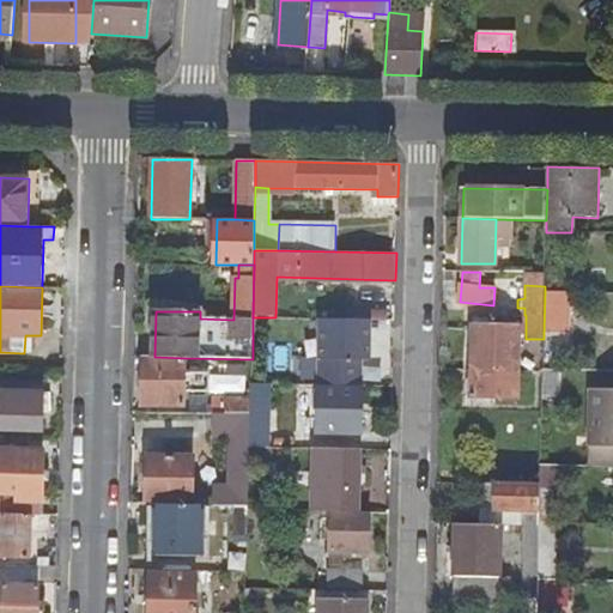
[(545,291),(544,335),(565,337),(566,292),(545,291)]
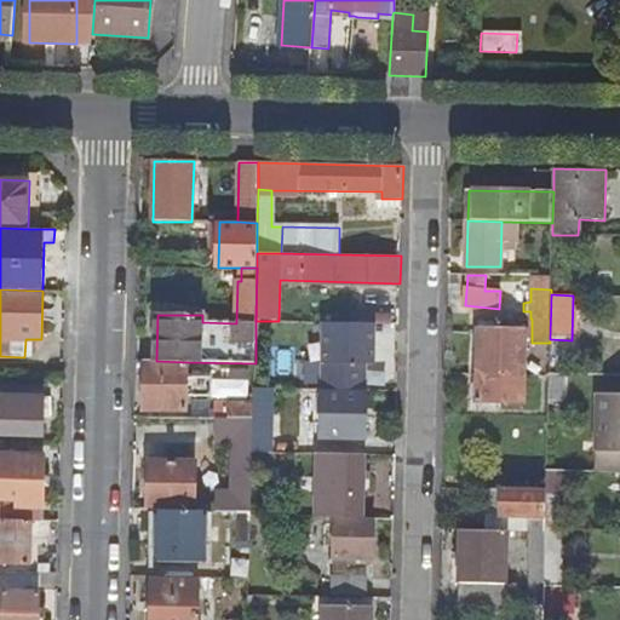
[(325,322),(322,389),(366,391),(367,365),(374,365),(375,323),(372,323),(354,322),(325,322)]
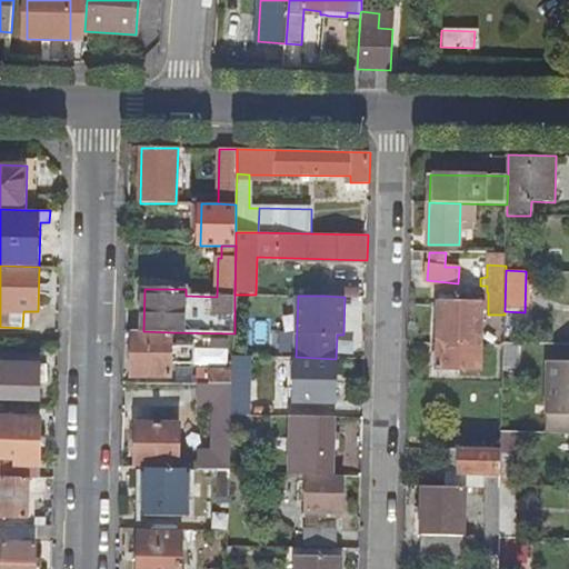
[(438,301),(437,368),(480,369),(482,301),(466,301),(438,301)]
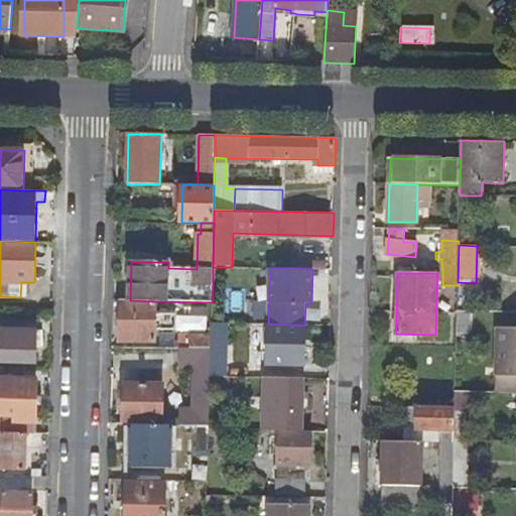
[(121,300),(120,341),(155,343),(155,330),(176,331),(176,315),(156,314),(156,301),(130,300),(121,300)]
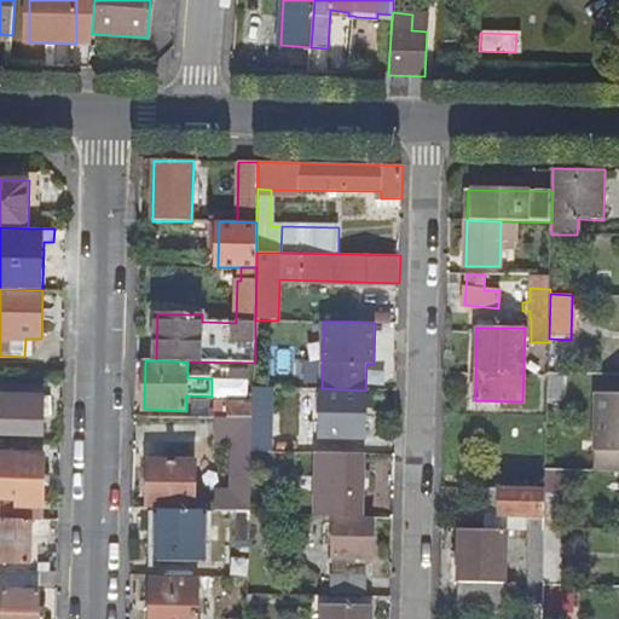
[(548,372),(547,400),(566,401),(567,372),(548,372)]
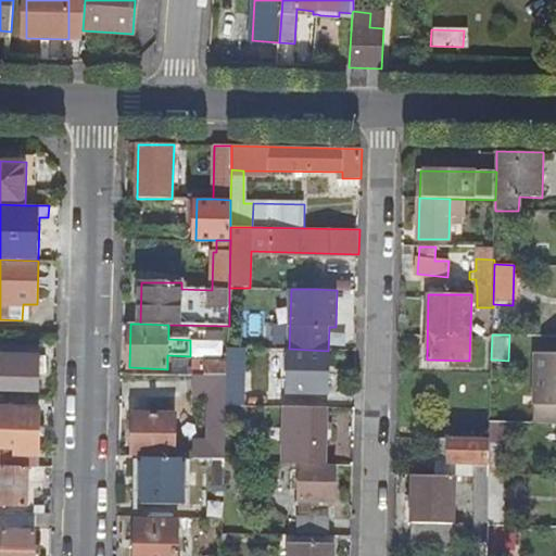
[(289,349),(288,391),(327,392),(328,351),(289,349)]
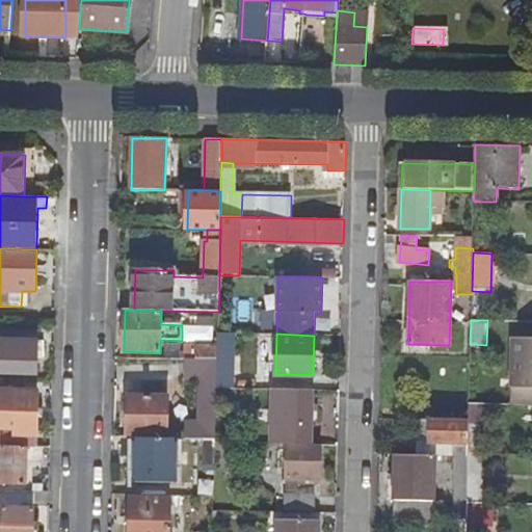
[(531,338),(512,338),(511,405),(531,405),(531,338)]
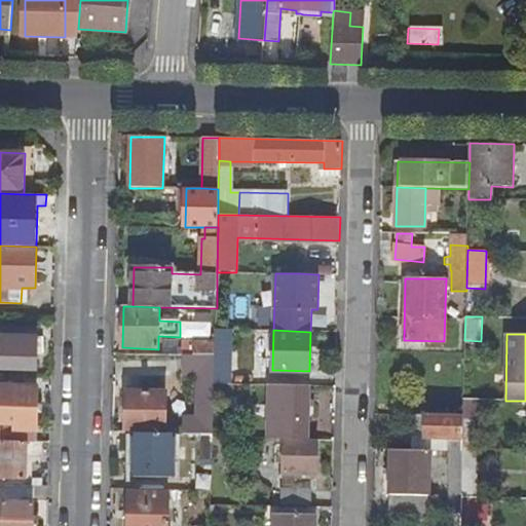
[(4,337),(3,368),(39,369),(40,346),(29,346),(29,337),(4,337)]
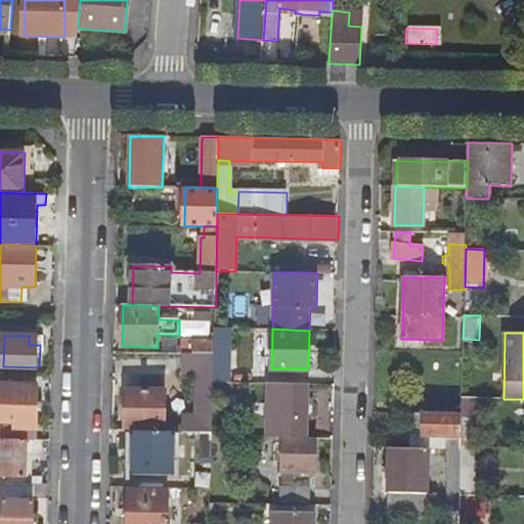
[(183,340),(183,353),(198,353),(215,354),(215,341),(183,340)]
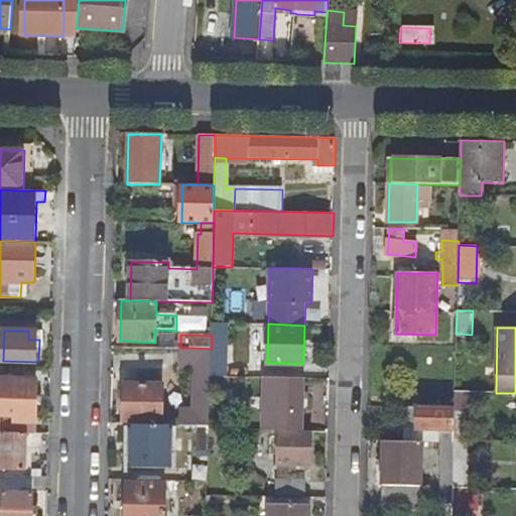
[(195,348),(195,390),(211,390),(211,376),(211,349),(212,349),(195,348)]
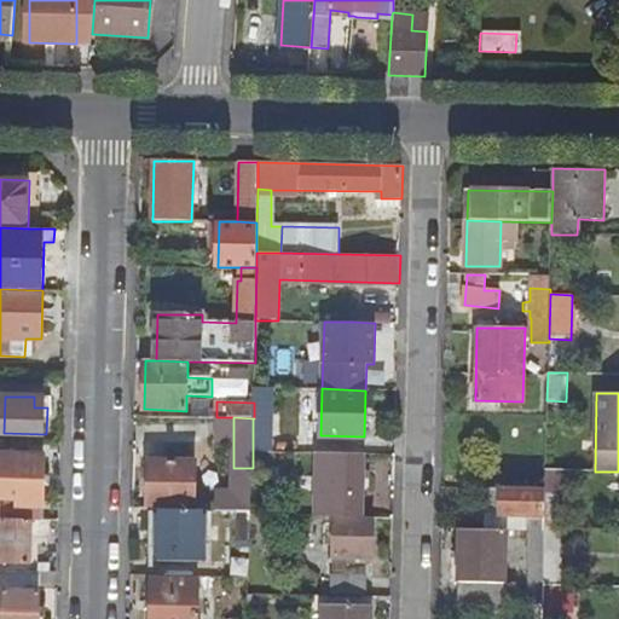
[(253,418),(253,451),(271,451),(271,420),(253,418)]
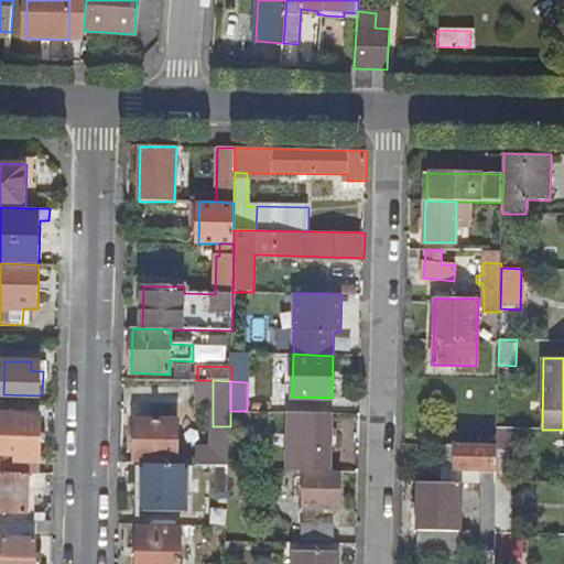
[(289,449),(289,470),(304,472),(331,472),(333,413),(290,412),(290,434),(303,435),(302,449),(289,449)]
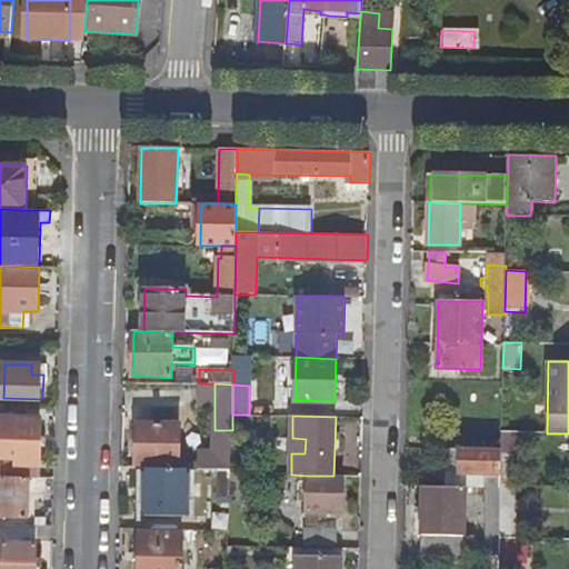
[(0,418),(0,458),(7,459),(7,476),(30,477),(42,477),(42,463),(41,463),(41,419),(0,418)]
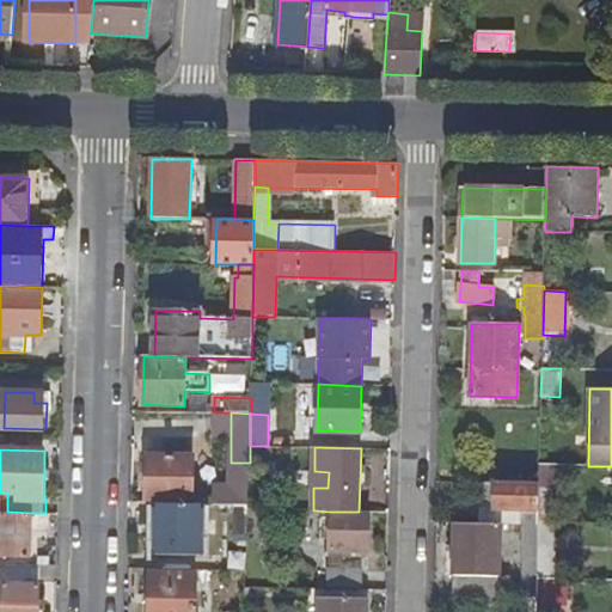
[(150,456),(148,500),(199,500),(199,495),(193,494),(194,456),(150,456)]
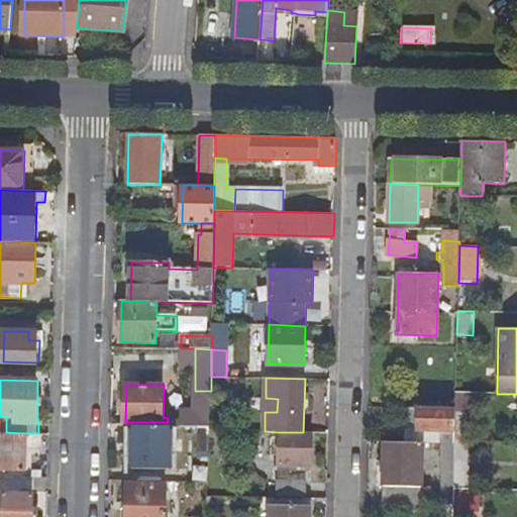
[(455,393),(455,409),(454,440),(464,441),(466,410),(476,410),(477,393),(455,393)]
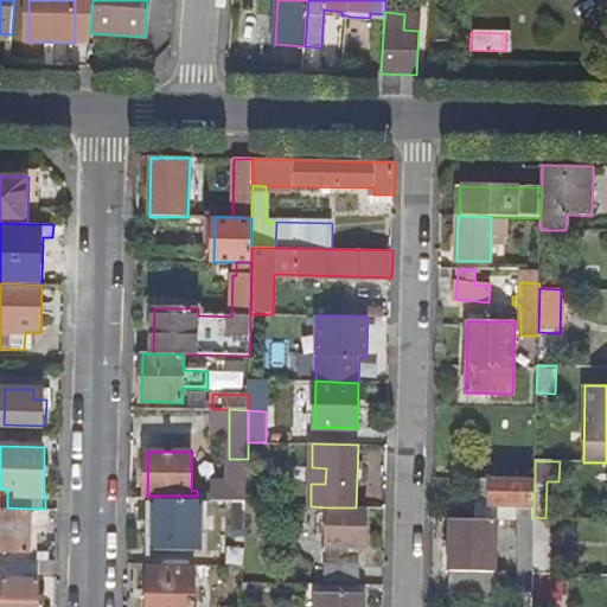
[(312,467),(311,484),(325,484),(326,468),(312,467)]
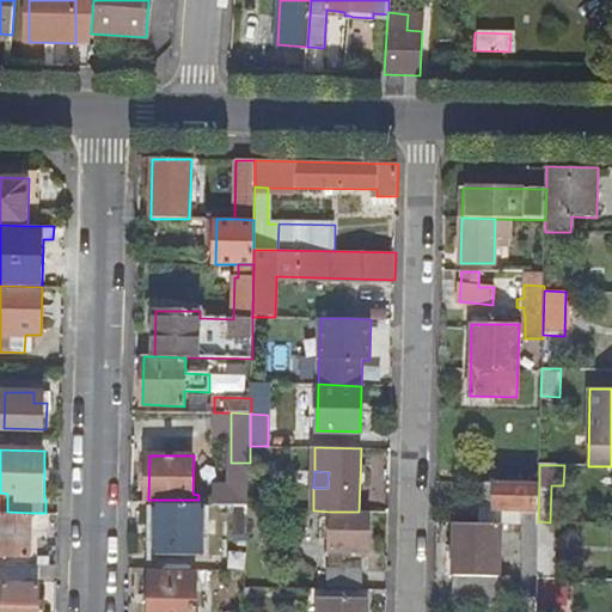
[(476,483),(476,508),(479,508),(494,509),(495,483),(476,483)]
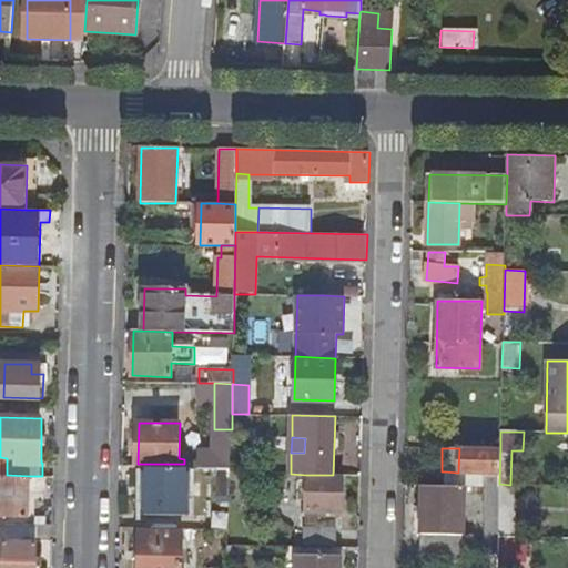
[(459,448),(458,473),(445,472),(445,487),(464,487),(487,488),(499,488),(499,484),(500,449),(459,448)]
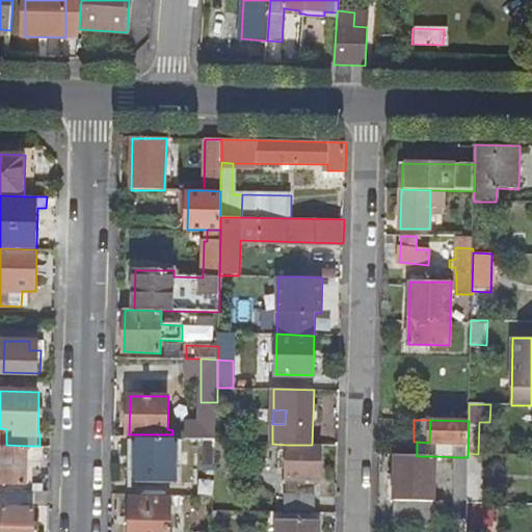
[(187,423),(187,437),(206,439),(216,439),(216,423),(187,423)]
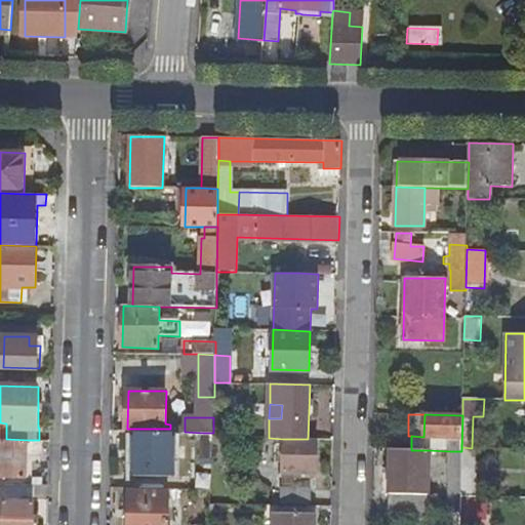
[(133,431),(133,475),(169,476),(170,432),(133,431)]
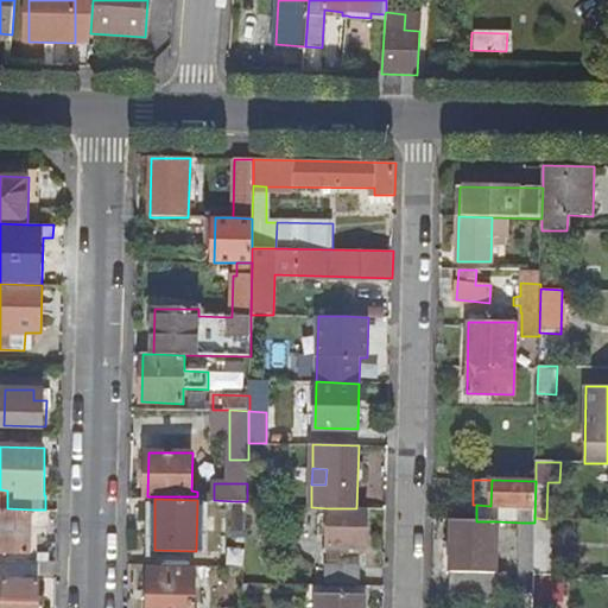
[(235,501),(235,537),(246,538),(247,506),(247,501),(235,501)]
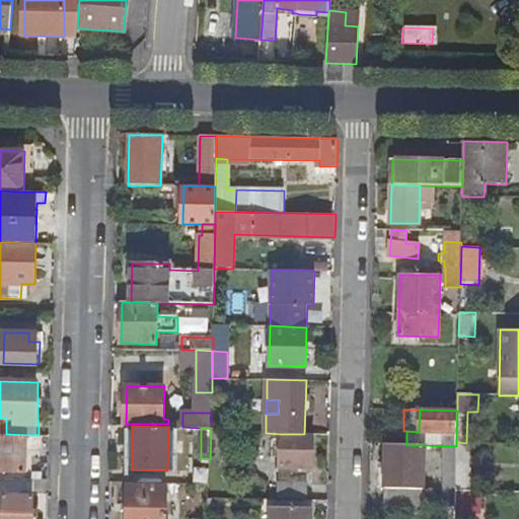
[(0,451),(5,452),(5,470),(26,471),(27,435),(6,434),(0,434),(0,451)]
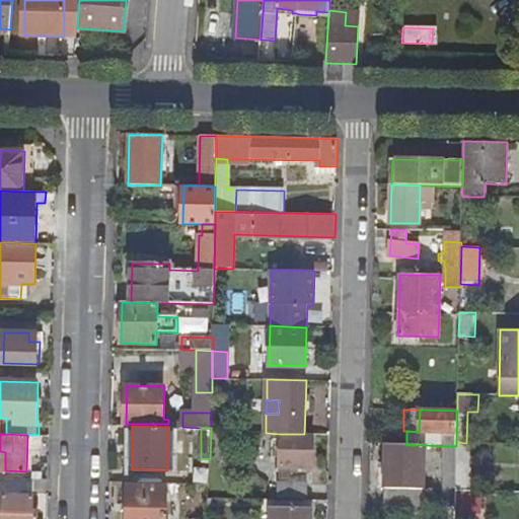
[(280,434),(280,465),(284,466),(283,471),(291,471),(291,466),(295,466),(312,467),(313,434),(304,434),(280,434)]
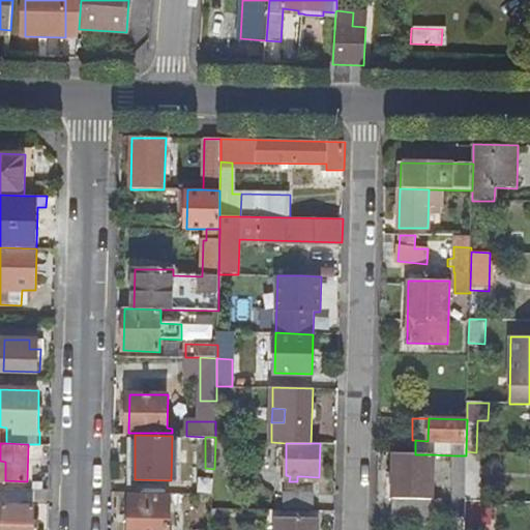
[(466,455),(465,498),(465,500),(475,501),(476,452),(466,451),(466,455)]
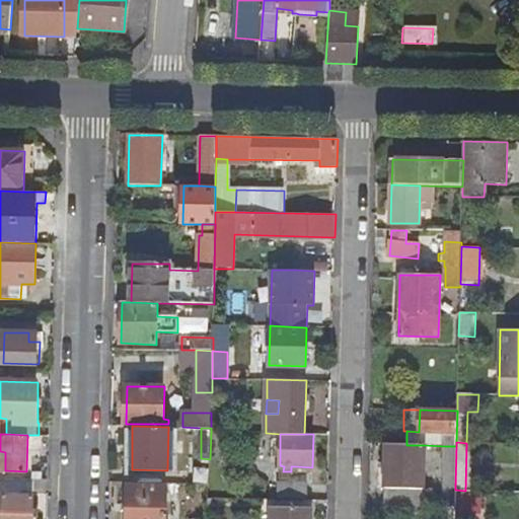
[(387,444),(386,488),(387,488),(386,505),(432,506),(433,489),(424,489),(424,445),(406,445),(387,444)]
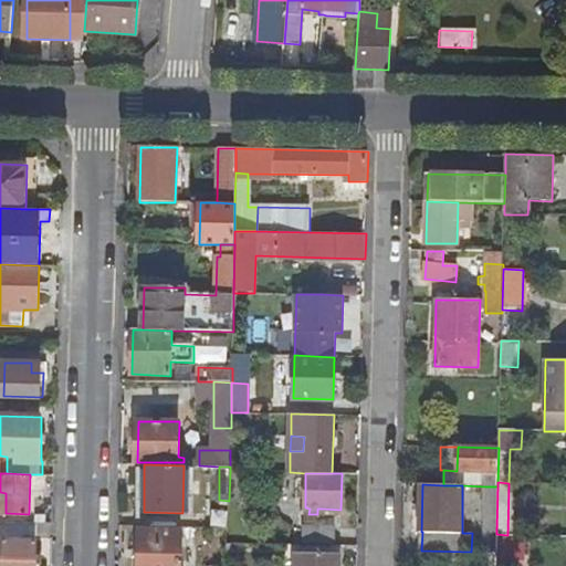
[(485,486),(484,532),(496,532),(498,486),(485,486)]
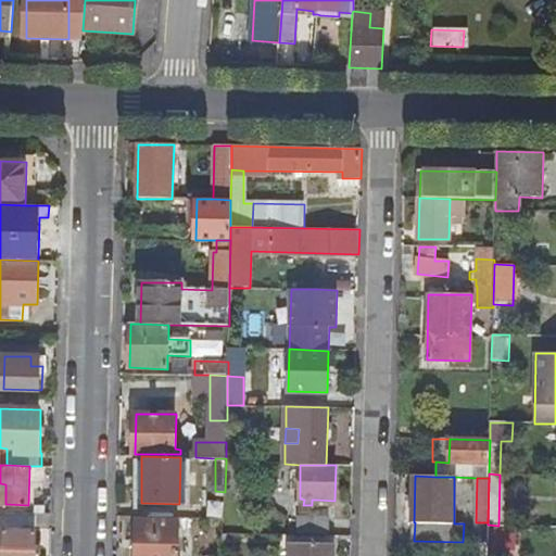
[(299,520),(298,535),(330,536),(330,521),(299,520)]
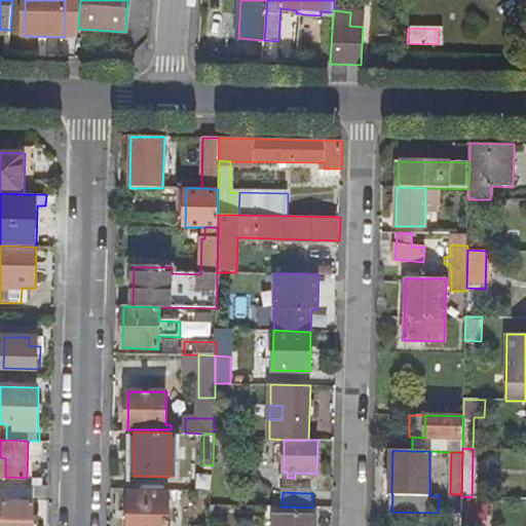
[(129,493),(128,525),(167,525),(168,493),(129,493)]
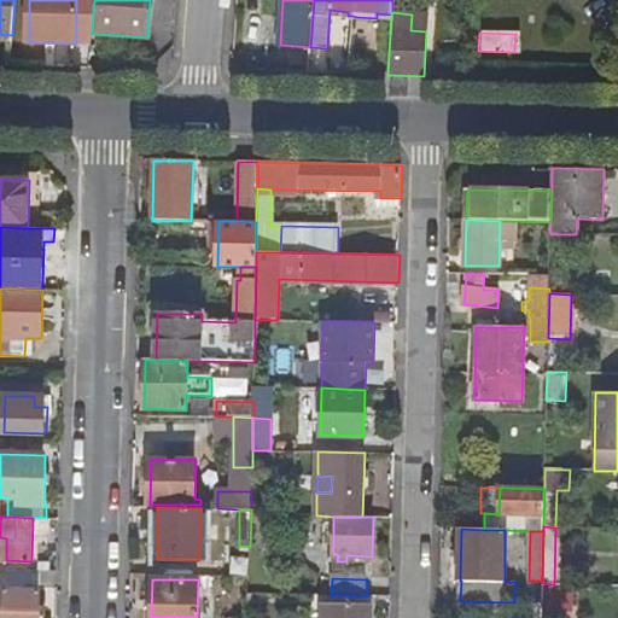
[(529,581),(529,602),(542,604),(542,583),(542,581),(529,581)]
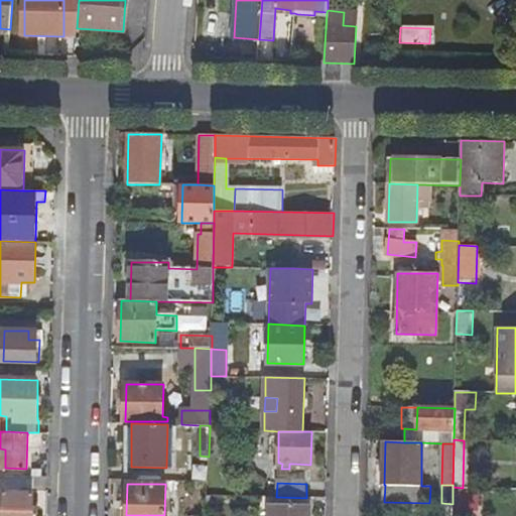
[(453,487),(453,504),(452,515),(464,515),(465,488),(463,488),(453,487)]
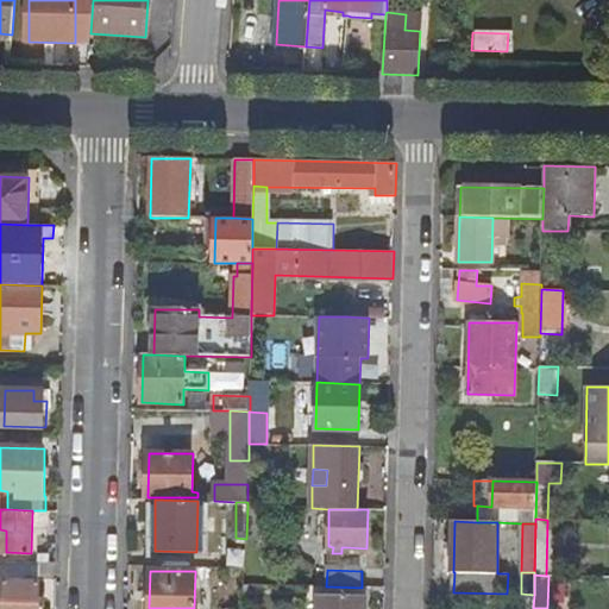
[(39,608),(41,582),(6,582),(5,608),(39,608)]
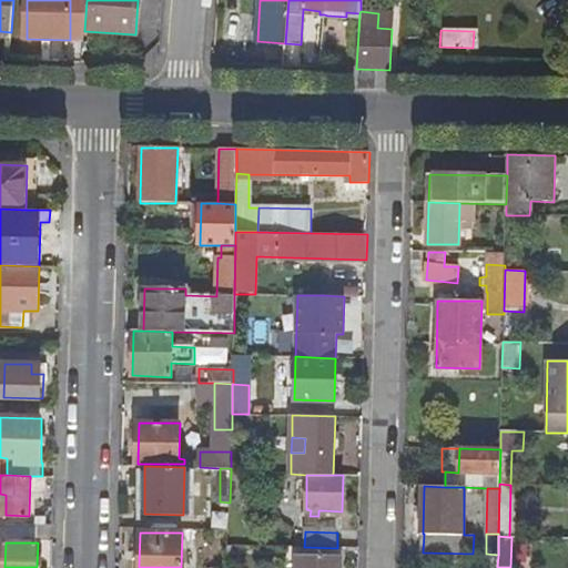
[(298,555),(297,567),(342,567),(343,556),(298,555)]
